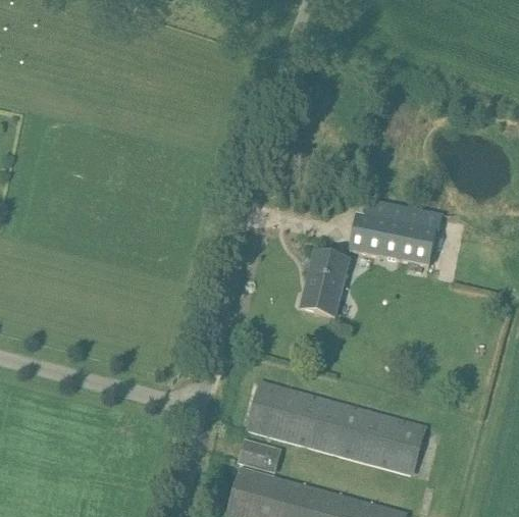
[(437,231),(440,214),(366,199),(362,216),(354,215),(348,249),(426,265),(433,230),(437,231)]
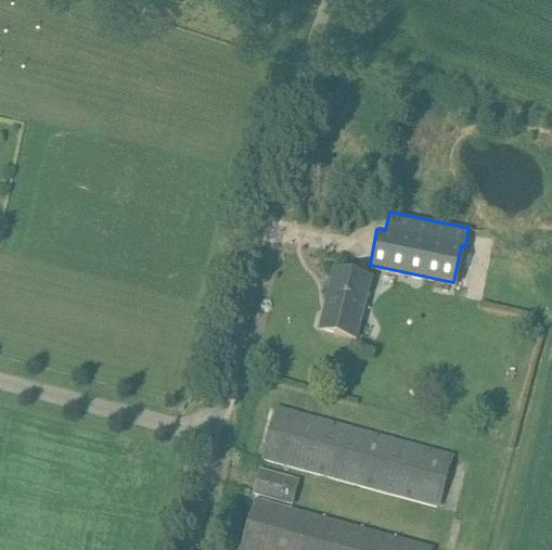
[(368,278),(352,273),(332,268),(318,327),(354,335),(368,278)]
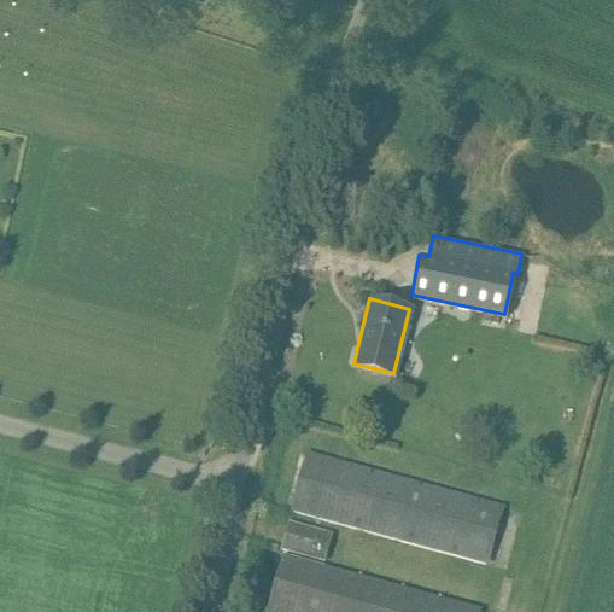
[(498,502),(329,456),(305,450),(291,507),(483,560),(498,502)]
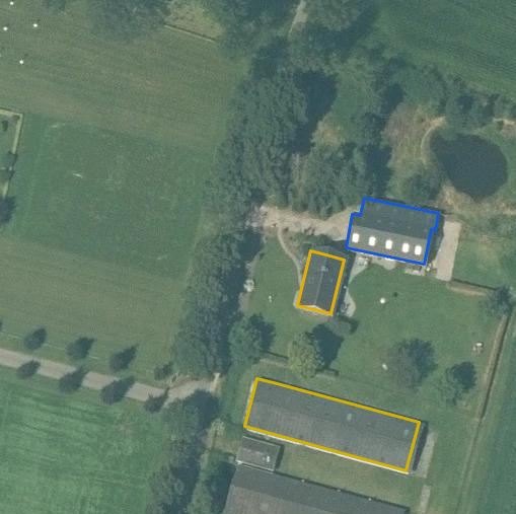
[(276,447),(240,438),(235,458),(271,467),(276,447)]
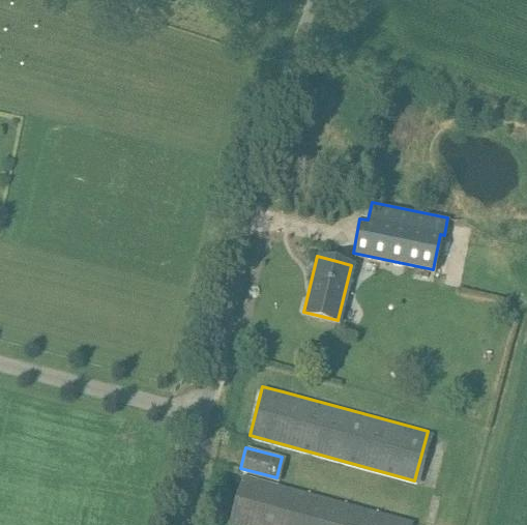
[(407,524),(408,521),(241,474),(227,524),(230,524),(407,524)]
